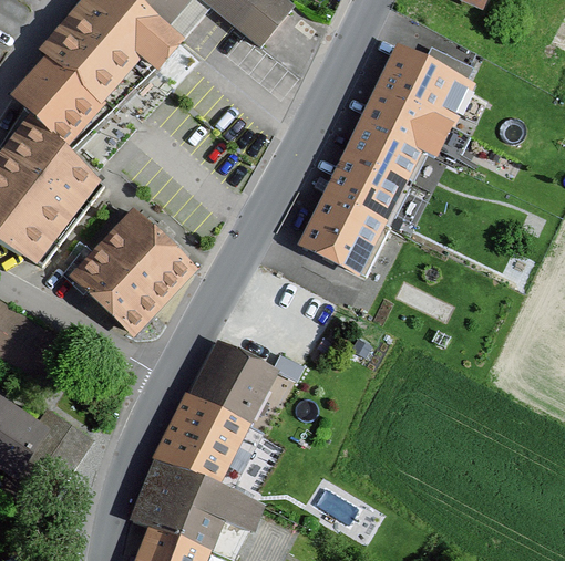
[(153,56),(181,20),(158,0),(81,0),(43,43),(50,49),(26,76),(32,84),(13,104),(29,116),(58,143),(140,45),(153,56)]
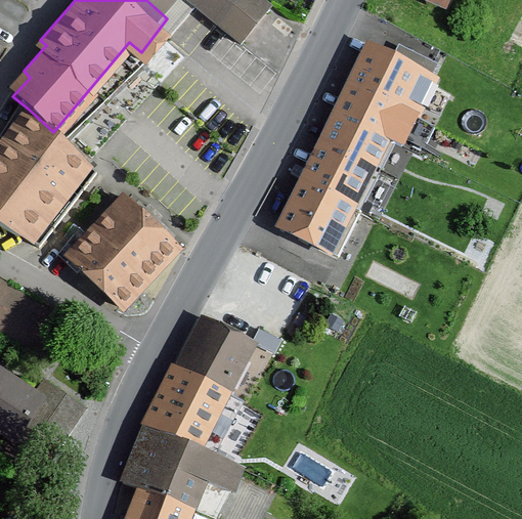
[(272,6),(264,0),(146,0),(167,18),(181,0),(189,0),(241,44),(272,6)]
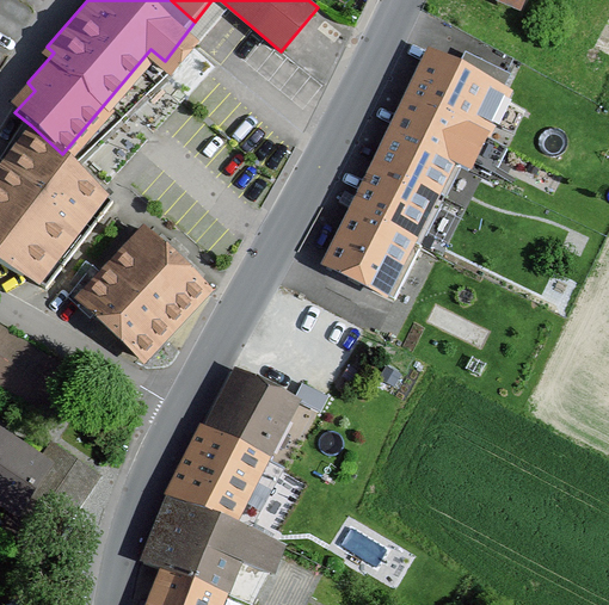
[(497,0),(524,12),(529,0),(497,0)]
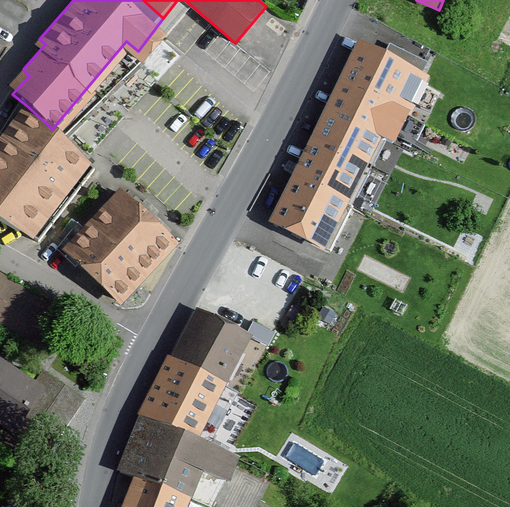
[(343,66),(404,94),(419,61),(394,50),(391,57),(355,41),(343,66)]
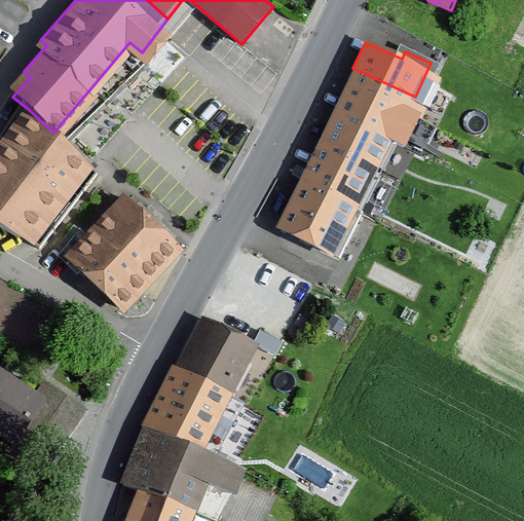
[(342,89),(397,114),(405,118),(415,97),(352,68),(342,89)]
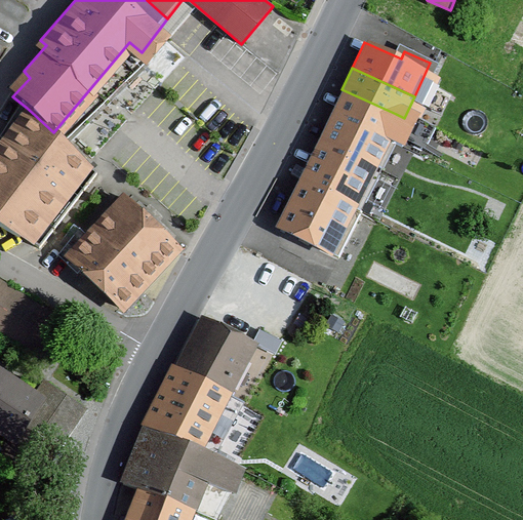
[(334,104),(389,129),(396,114),(342,89),(334,104)]
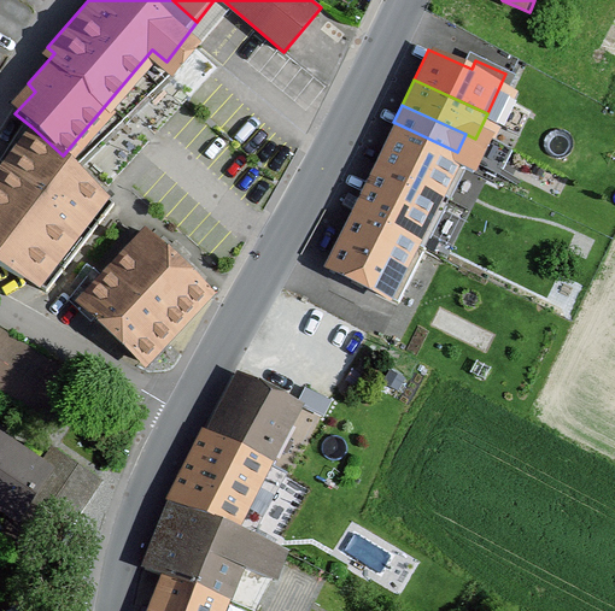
[(380,151),(444,181),(457,152),(393,122),(380,151)]
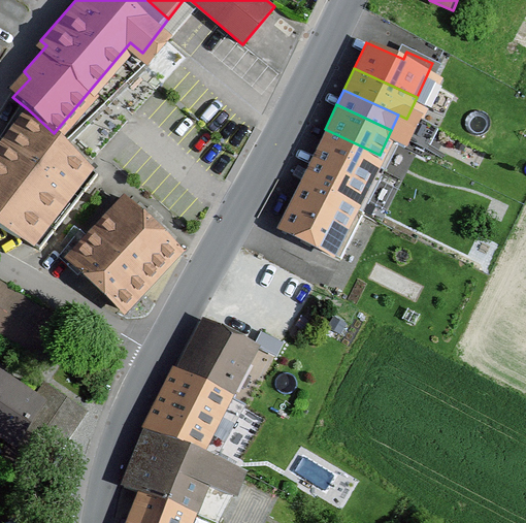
[(54,133),(27,108),(0,143),(0,226),(35,252),(96,169),(54,133)]
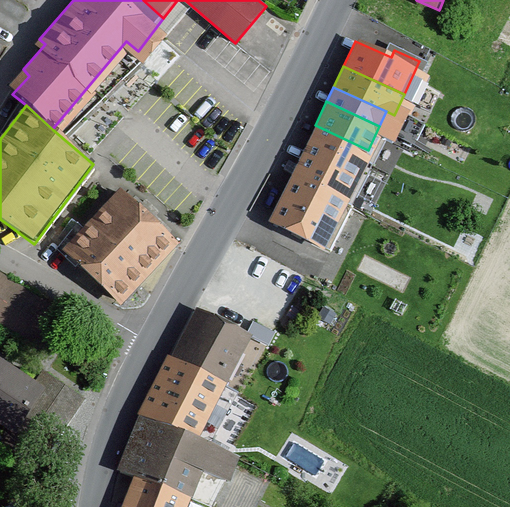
[(368,150),(315,125),(294,171),(346,196),(368,150)]
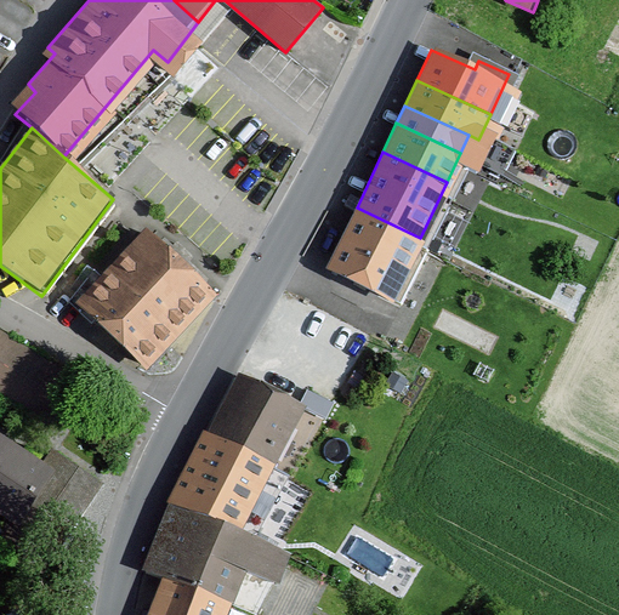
[(221,297),(151,232),(79,307),(149,373),(221,297)]
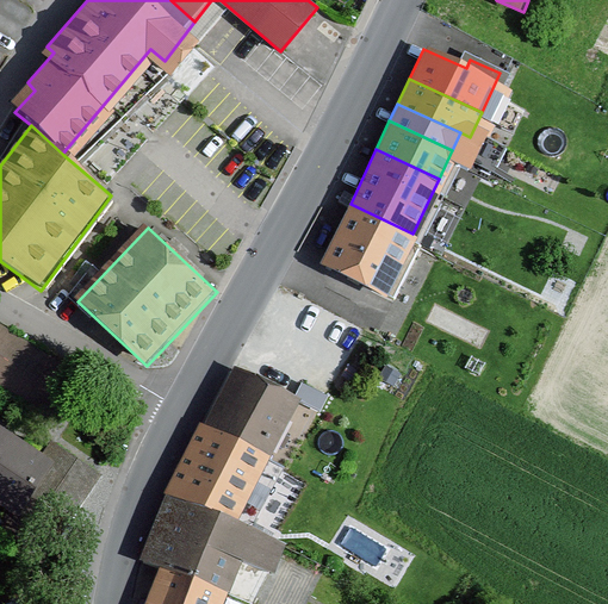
[(303,398),(235,366),(163,492),(168,494),(141,559),(161,567),(143,603),(225,603),(244,559),(275,571),(286,541),(240,518),(303,398)]
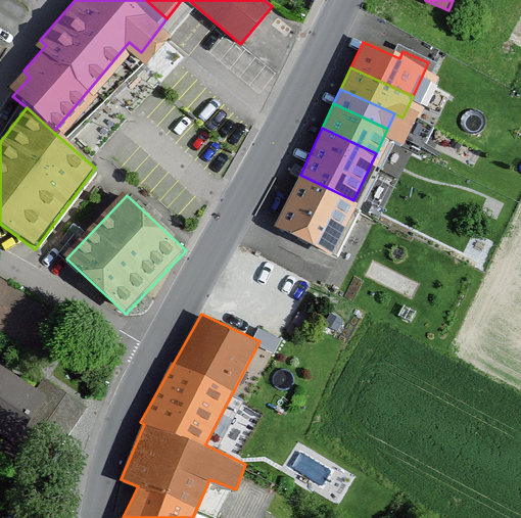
[(87,399),(0,358),(0,423),(43,443),(49,429),(68,438),(87,399)]
